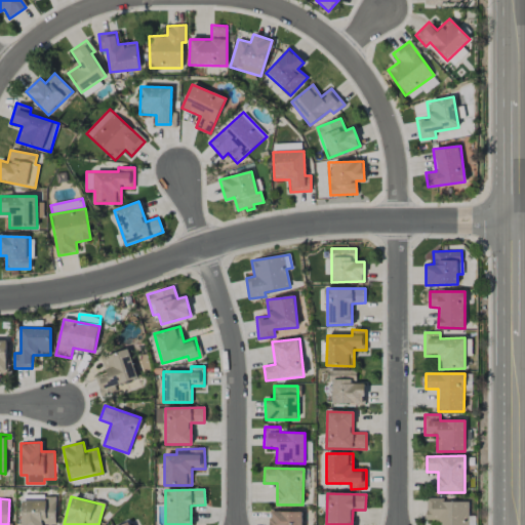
[(41,524),(42,524),(55,524),(55,499),(22,498),(21,524),(41,524)]
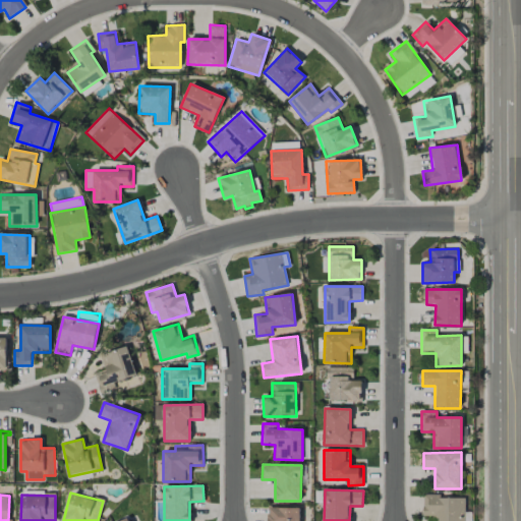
[(432,520),(464,520),(464,496),(422,497),(423,516),(432,516),(432,520)]
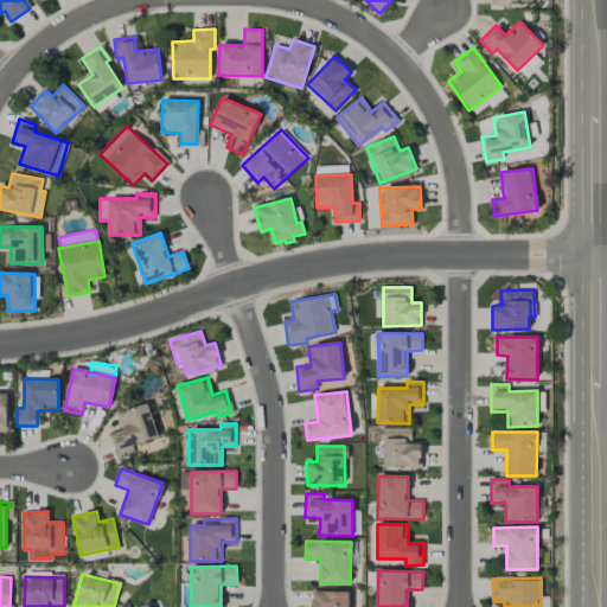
[(350,606),(350,590),(312,592),(312,606),(350,606)]
